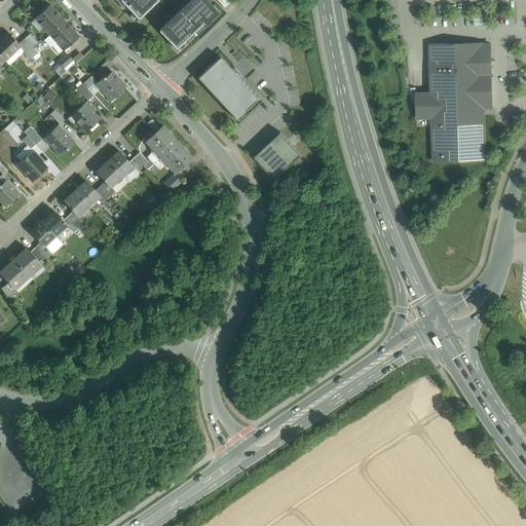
[(117,0),(118,1),(119,0),(139,20),(158,0),(157,0),(117,0)]
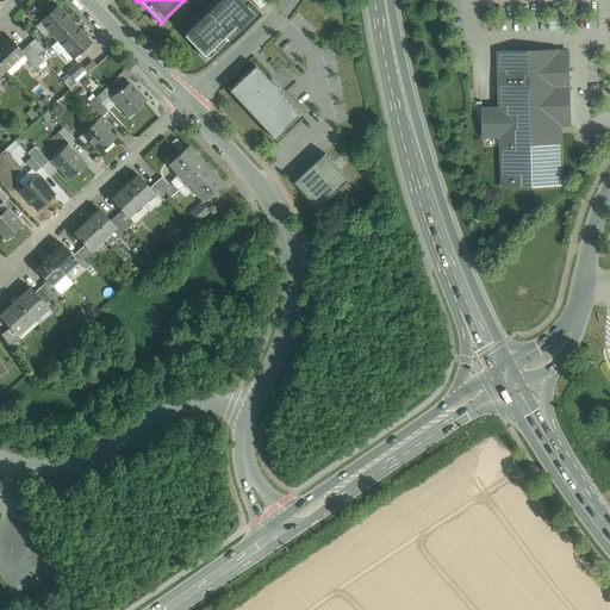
[(240,0),(218,0),(185,32),(186,33),(185,35),(204,56),(236,27),(237,29),(253,14),(240,0)]
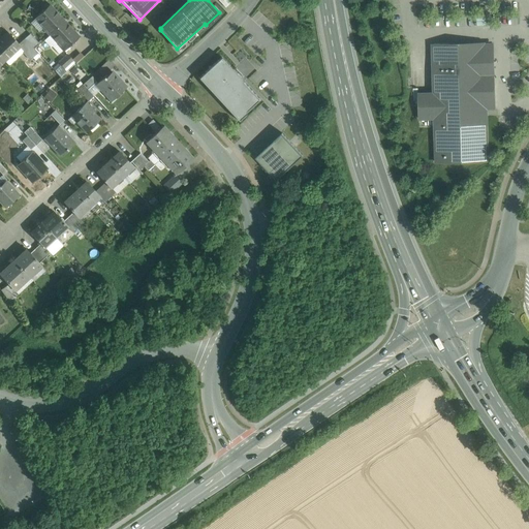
[(64,21),(50,4),(35,18),(43,27),(42,28),(49,34),(50,33),(64,21)]
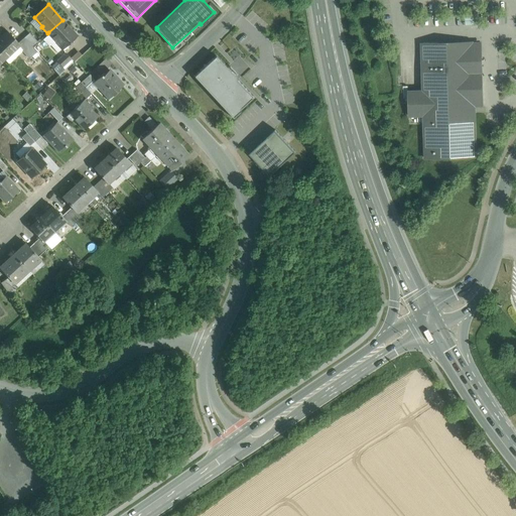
[(62,20),(48,32),(56,41),(55,42),(62,49),(77,35),(62,20)]
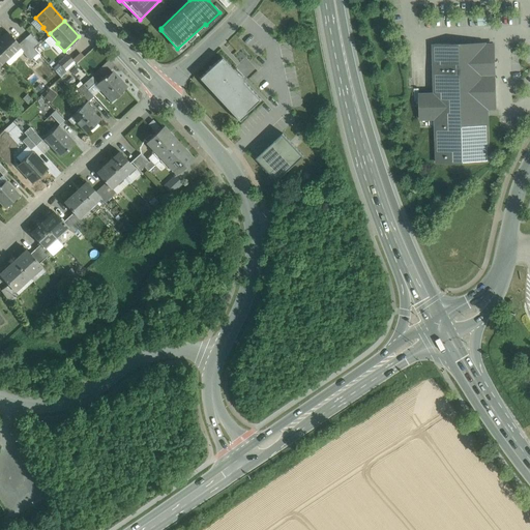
[(7,31),(0,37),(0,55),(5,60),(20,46),(20,45),(7,31)]
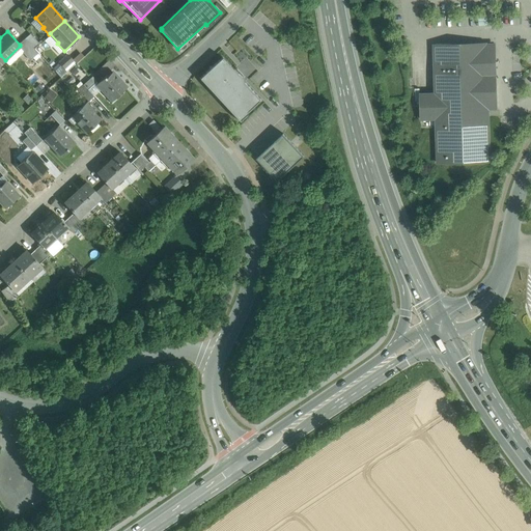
[(39,44),(30,33),(24,38),(25,39),(33,49),(39,44)]
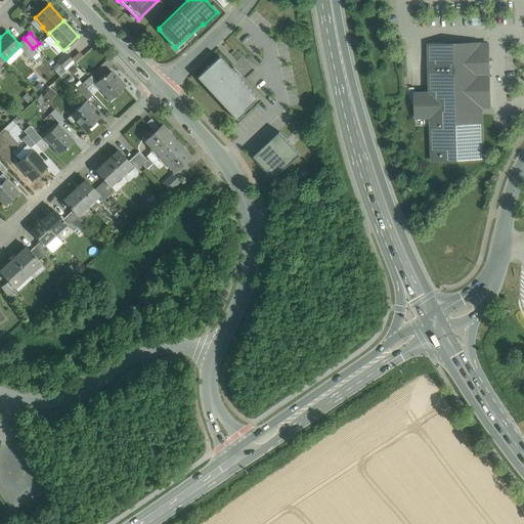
[(33,48),(25,39),(19,44),(19,45),(28,53),(33,48)]
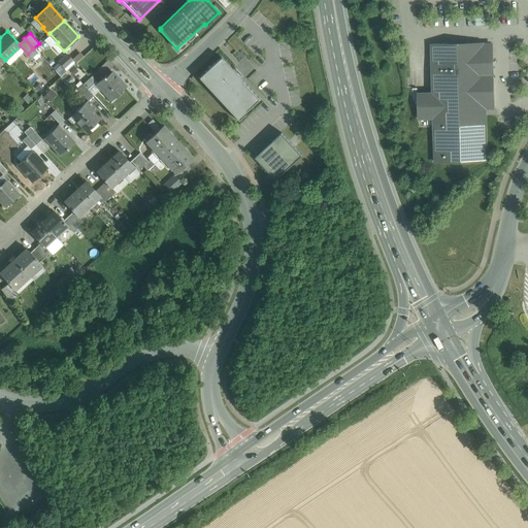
[(484,43),(431,45),(433,93),(418,94),(419,110),(419,119),(434,119),(435,162),(487,160),(486,133),(486,108),(494,107),(492,44),(484,44),(484,43)]
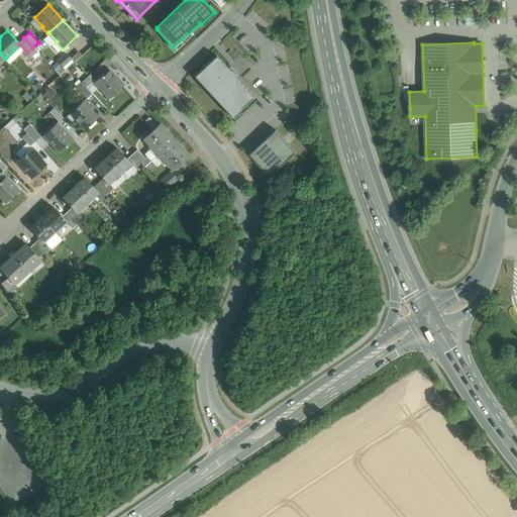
[(66,53),(57,62),(62,67),(71,59),(66,53)]
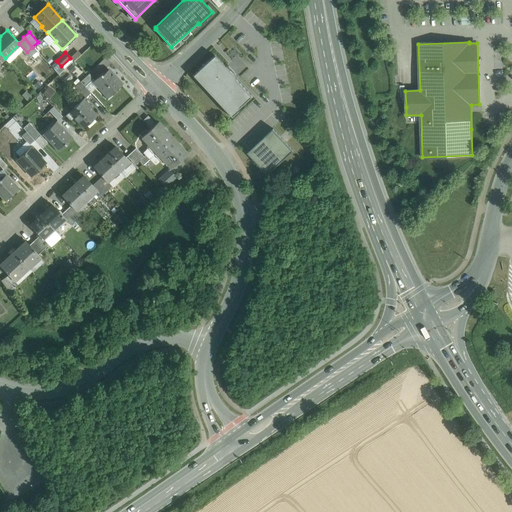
[(252,97),(214,55),(193,75),(231,116),(252,97)]
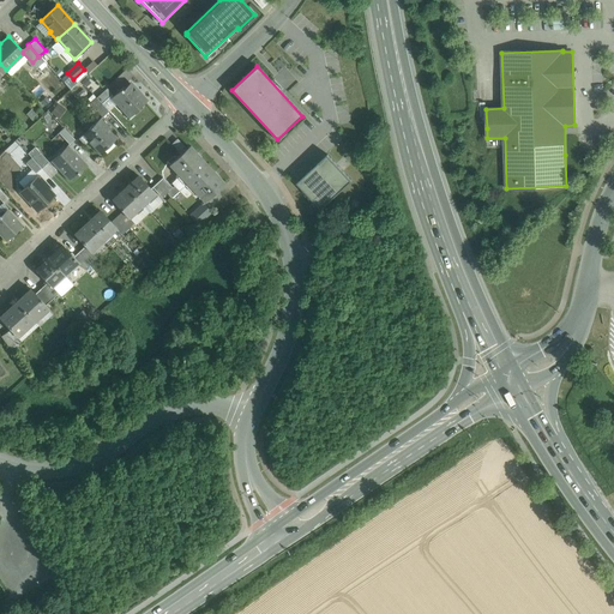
[(130,83),(122,90),(121,89),(110,97),(130,116),(146,101),(130,83)]
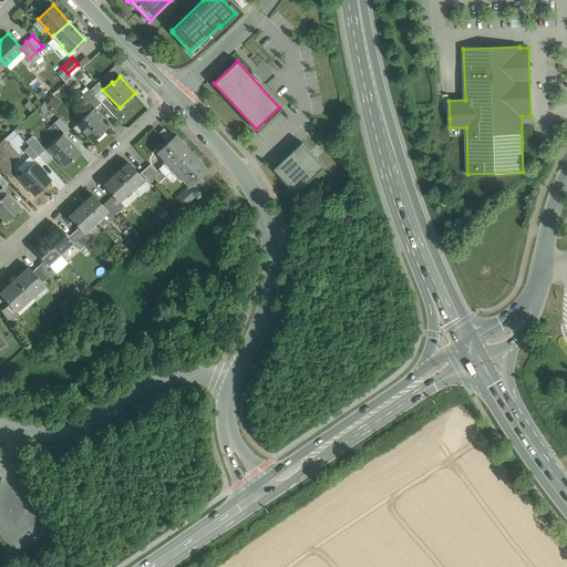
[(99,81),(89,90),(93,95),(103,86),(99,81)]
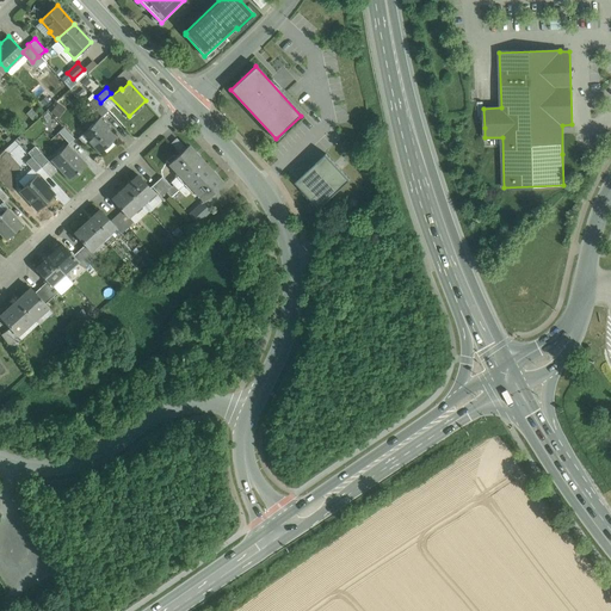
[(100,103),(96,97),(87,105),(99,118),(107,110),(100,103)]
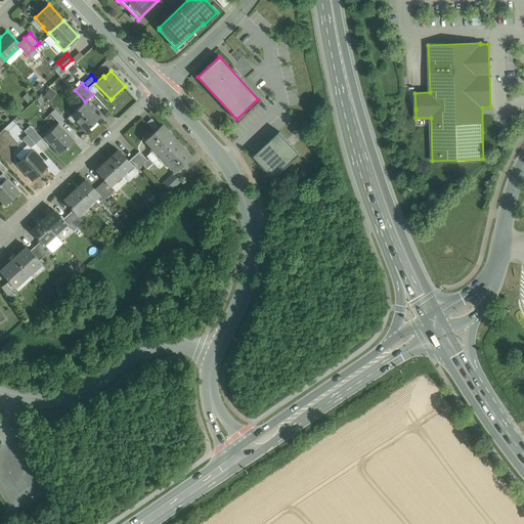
[(118,96),(117,94),(108,101),(119,113),(135,99),(126,88),(118,96)]
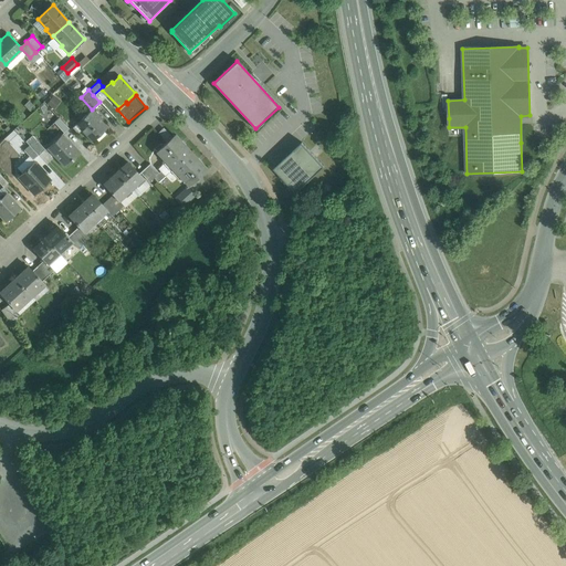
[(102,119),(92,109),(76,124),(92,140),(106,127),(101,121),(102,119)]
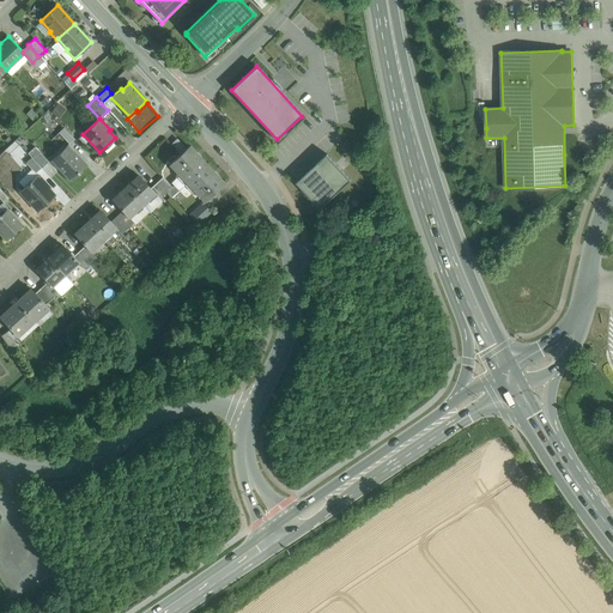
[(74,139),(64,127),(59,132),(68,144),(74,139)]
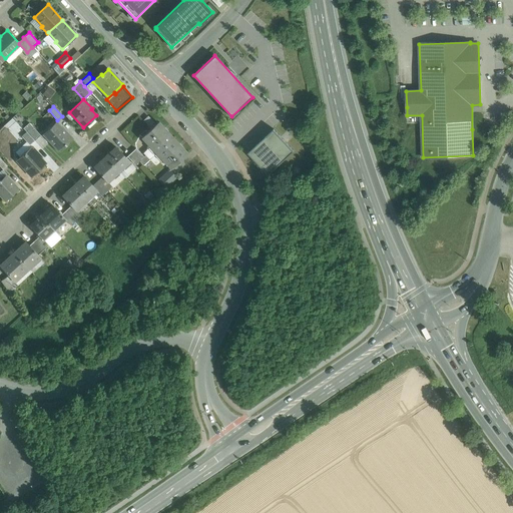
[(40,135),(29,122),(23,128),(26,132),(34,140),(40,135)]
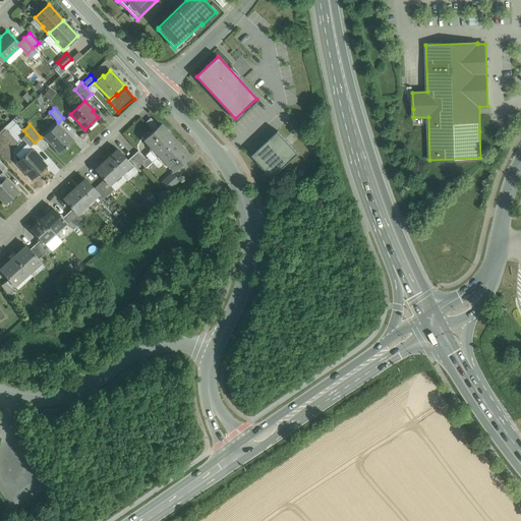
[(56,124),(44,136),(60,154),(73,140),(66,133),(65,133),(56,124)]
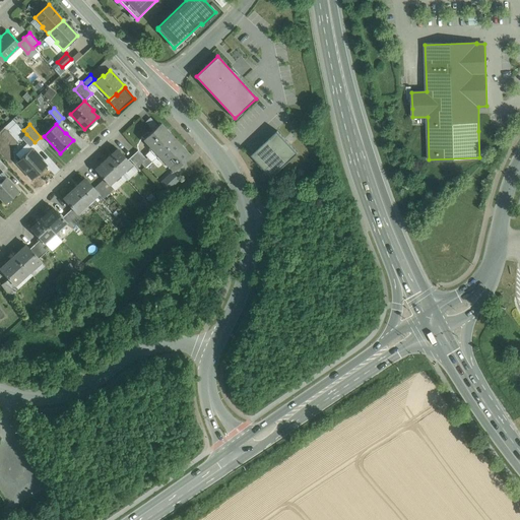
[(175,139),(160,124),(143,139),(158,154),(175,139)]
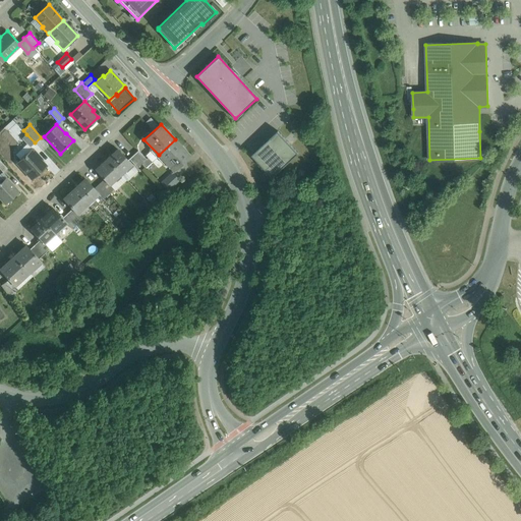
[(35,142),(26,134),(22,138),(31,148),(35,142)]
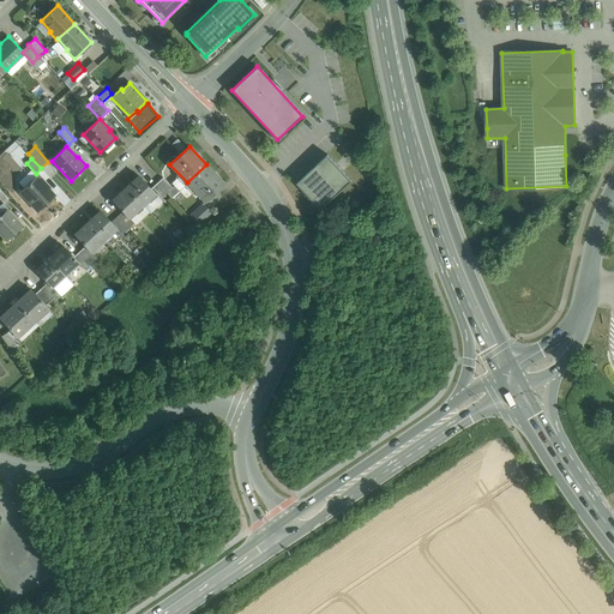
[(224,184),(206,164),(187,182),(204,202),(224,184)]
